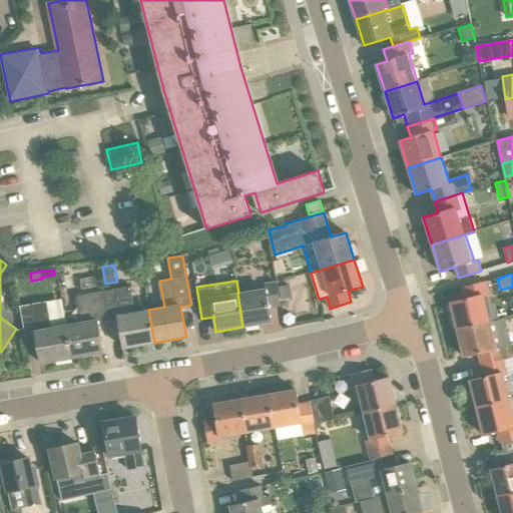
[(281,305),(278,286),(277,282),(266,283),(267,288),(238,293),(237,293),(242,327),(272,322),(269,307),(281,305)]
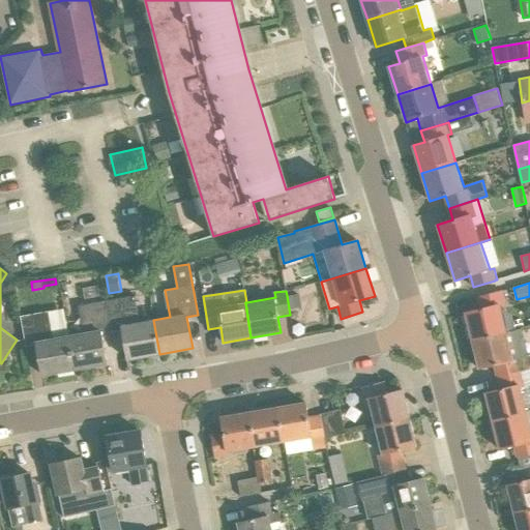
[(511,301),(503,303),(500,291),(478,297),(481,308),(466,313),(472,341),(514,330),(516,330),(519,329),(511,301)]
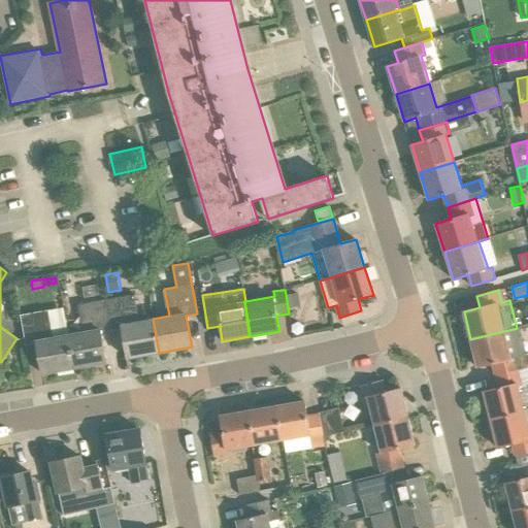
[(289,306),(299,304),(297,293),(287,295),(289,306)]
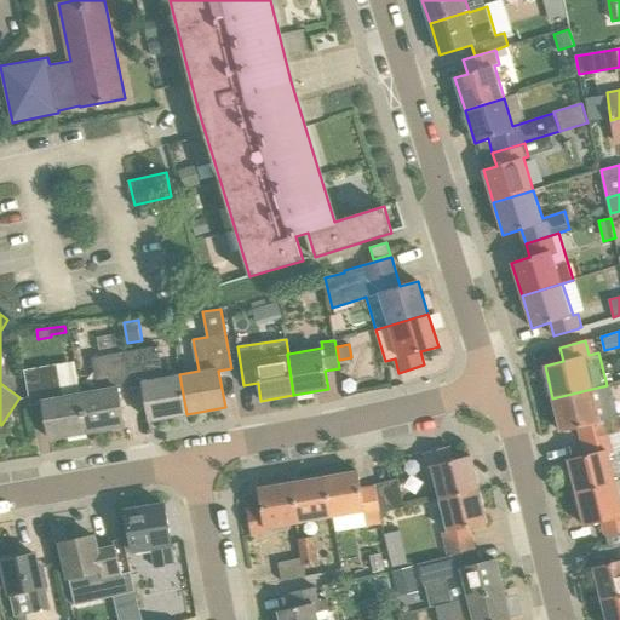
[(187,414),(179,374),(164,377),(158,346),(125,352),(131,386),(143,385),(150,420),(187,414)]
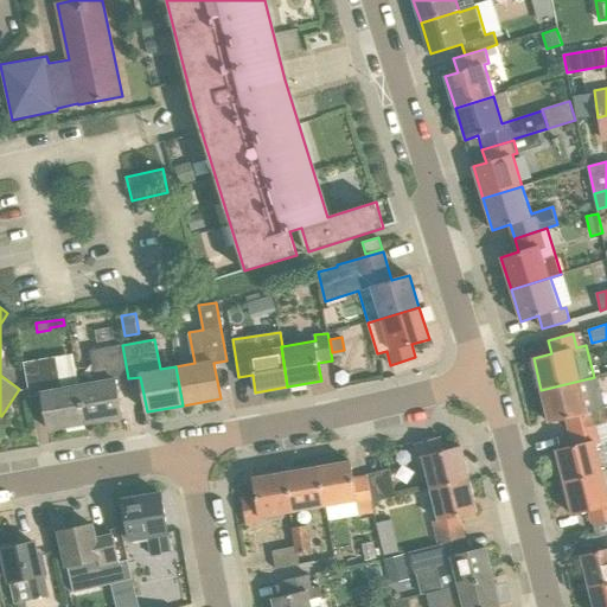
[(116,381),(128,378),(122,345),(91,350),(96,381),(78,384),(85,423),(122,416),(116,381)]
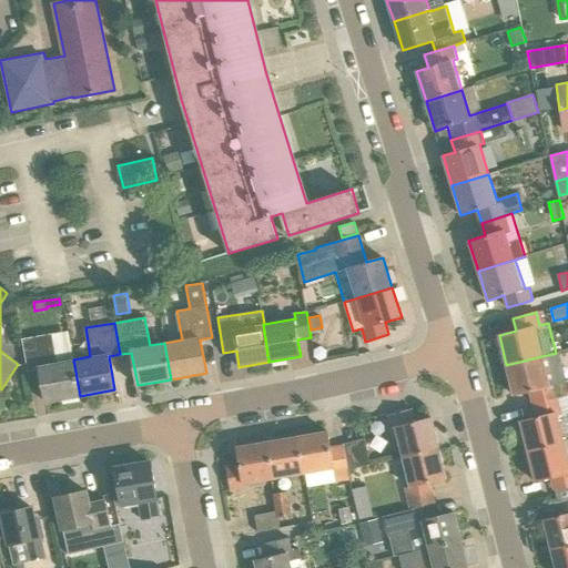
[(80,396),(73,359),(57,363),(51,334),(22,340),(29,372),(40,369),(46,402),(80,396)]
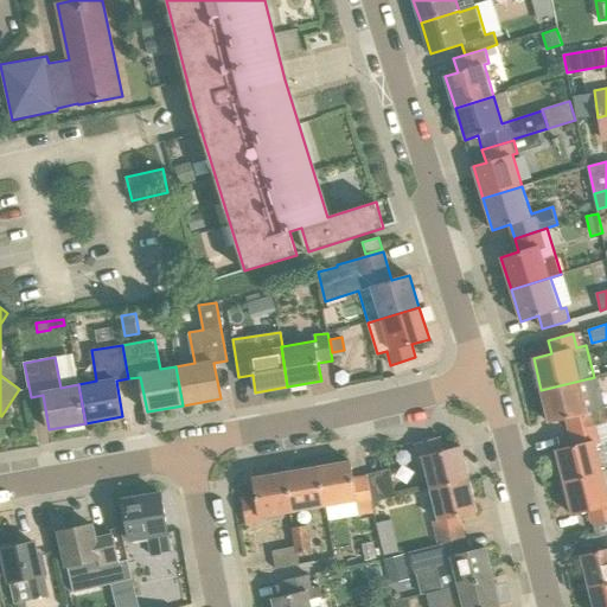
[(589,378),(541,390),(549,422),(567,419),(570,432),(606,421),(606,407),(598,409),(590,378),(589,378)]
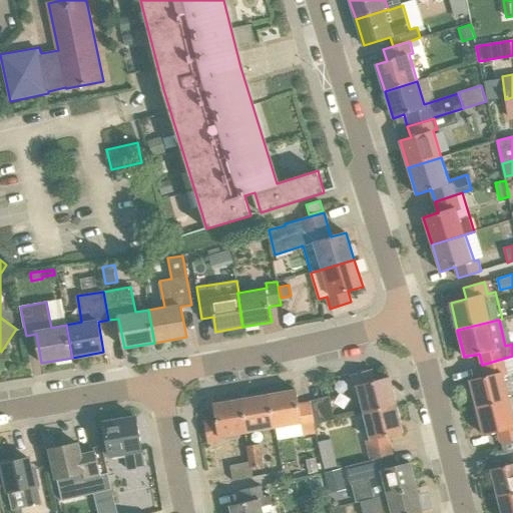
[(485,377),(470,380),(476,407),(510,399),(512,398),(512,356),(482,365),(485,377)]
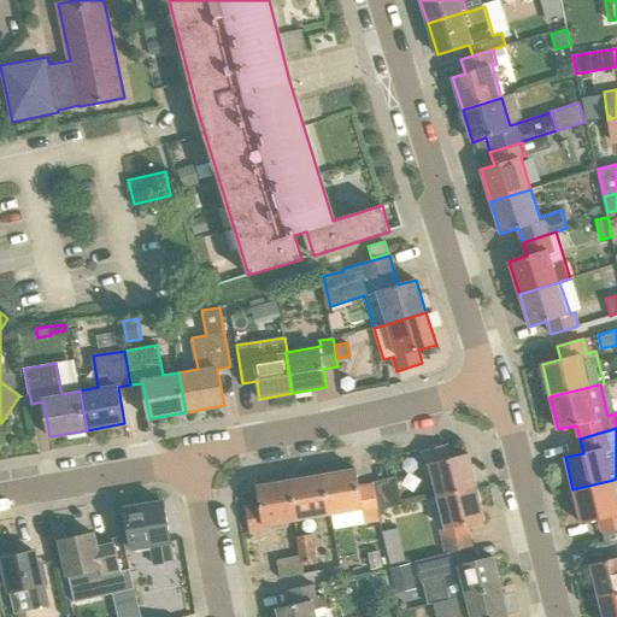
[(469,453),(451,458),(447,445),(422,451),(424,464),(428,464),(436,497),(476,486),(469,453)]
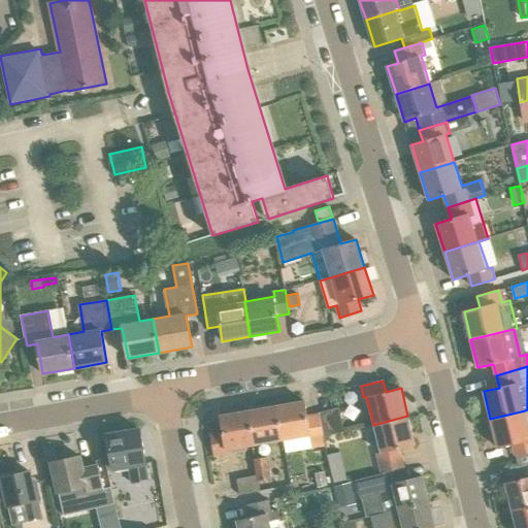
[(323,437),(320,415),(307,417),(305,401),(276,406),(282,441),(310,436),(311,440),(314,440),(314,443),(324,441),(323,437)]
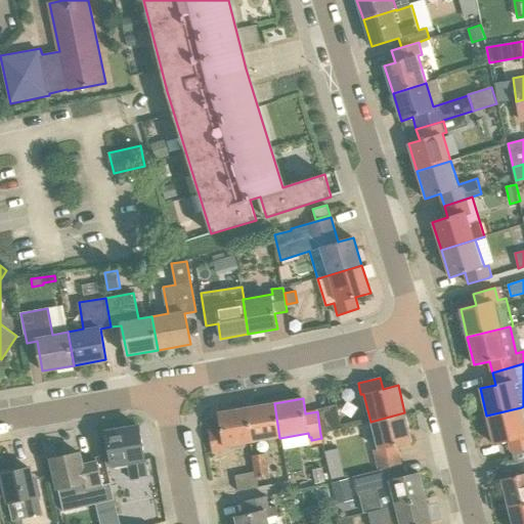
[(252,442),(279,438),(274,403),(247,407),(252,442)]
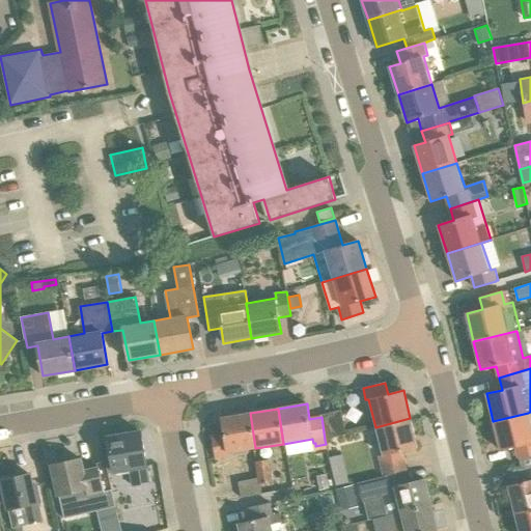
[(345,436),(344,431),(341,412),(322,415),(322,417),(325,440),(345,436)]
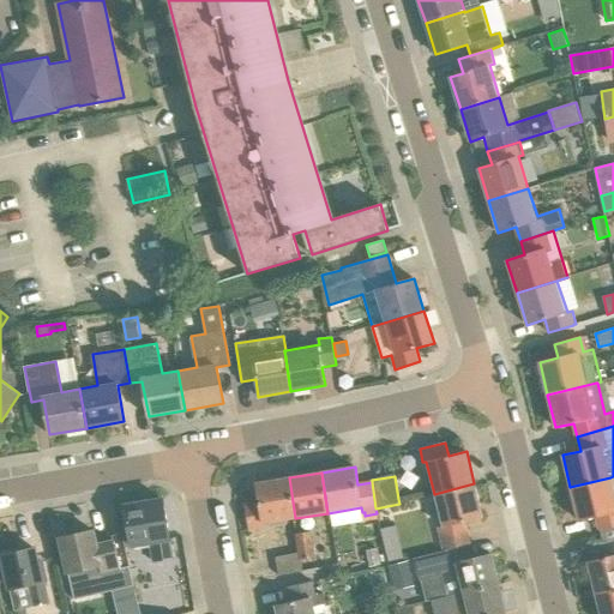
[(264,524),(295,518),(289,477),(256,483),(258,501),(245,504),(250,530),(264,528),(264,524)]
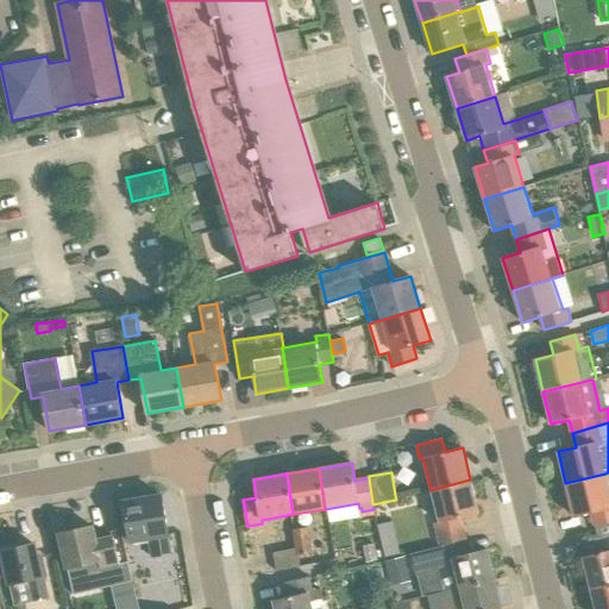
[(608,487),(606,473),(565,483),(573,516),(586,513),(590,528),(608,522),(608,487)]
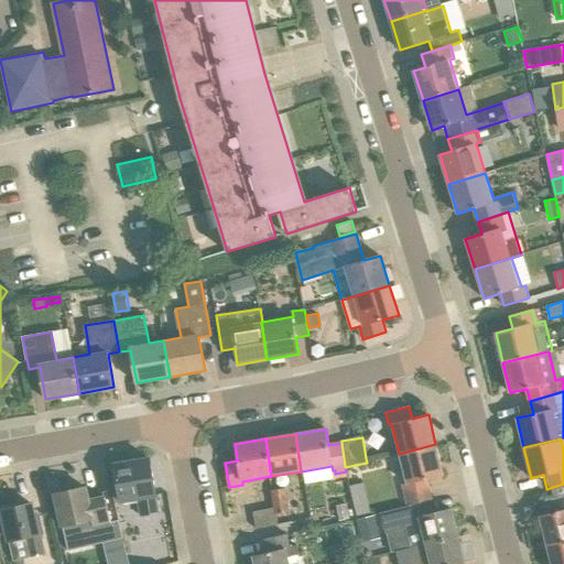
[(426,479),(443,475),(435,444),(399,454),(407,484),(402,485),(402,486),(399,487),(403,502),(407,501),(408,507),(411,506),(416,503),(432,500),(426,479)]
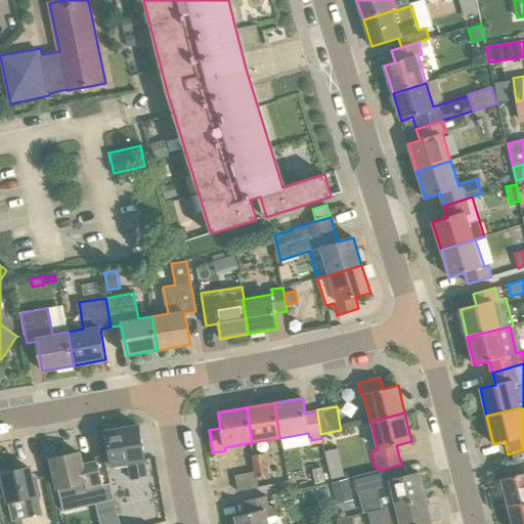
[(131,480),(147,477),(139,426),(105,432),(112,468),(117,467),(117,469),(128,467),(131,480)]
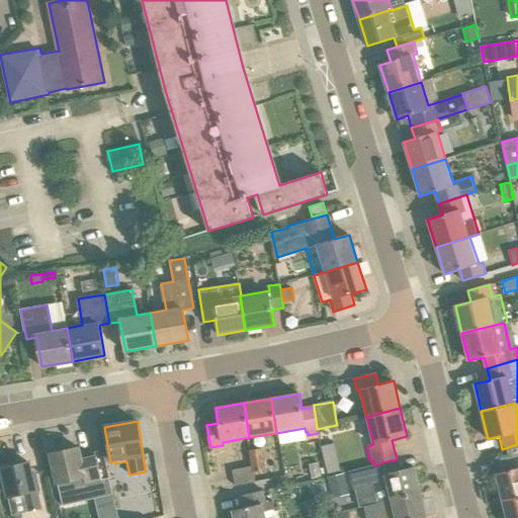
[(103,450),(96,451),(94,452),(95,457),(81,460),(78,447),(51,453),(58,484),(74,480),(79,502),(88,500),(113,494),(103,450)]
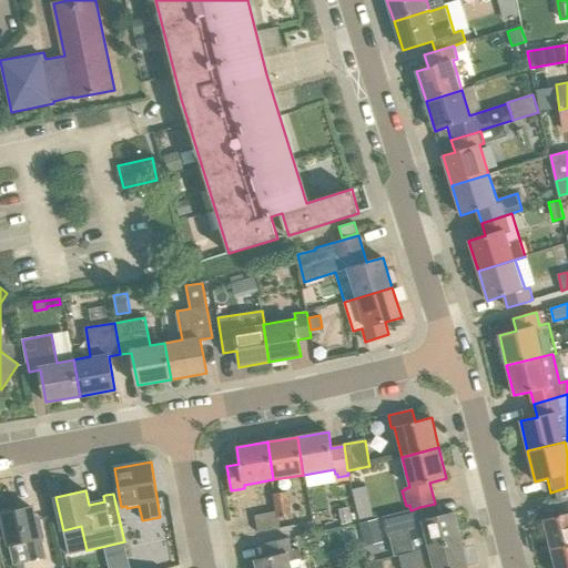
[(279,528),(281,528),(279,518),(294,515),(290,492),(273,495),(276,511),(279,528)]
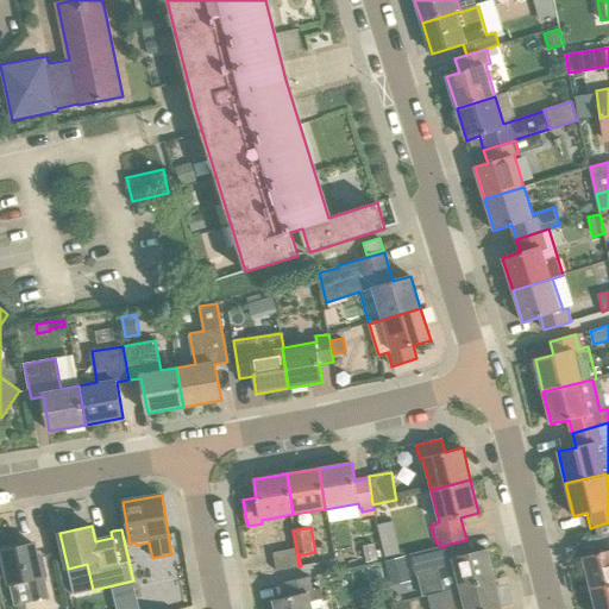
[(397,540),(382,544),(385,558),(400,554),(397,540)]
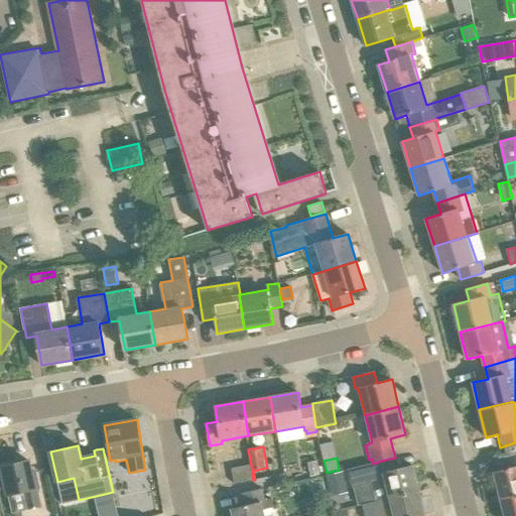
[(42,506),(39,492),(34,472),(31,473),(28,461),(2,467),(8,496),(13,495),(23,492),(24,495),(28,510),(42,506)]
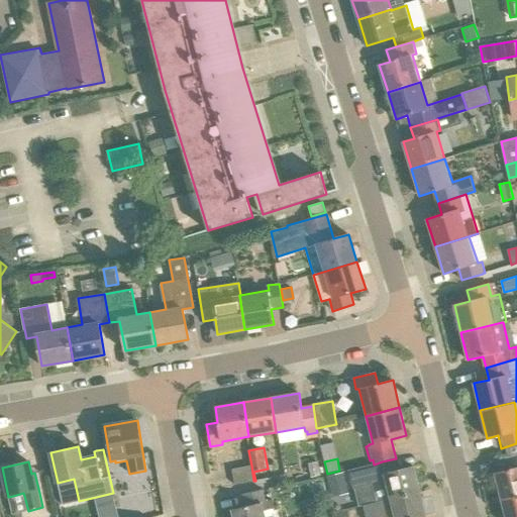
[(309,463),(312,478),(321,476),(320,473),(320,469),(318,461),(309,463)]
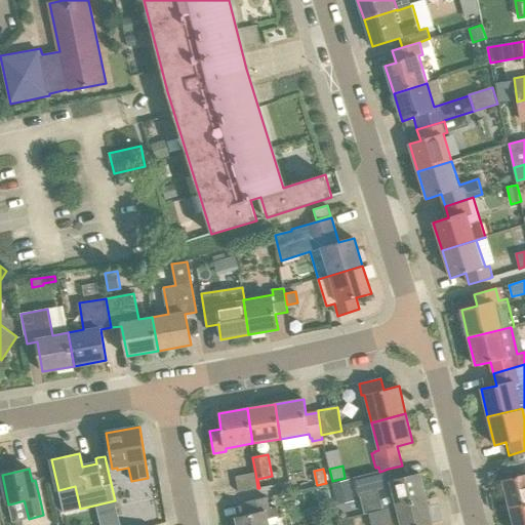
[(382,471),(379,472),(354,478),(358,495),(378,491),(382,511),(396,508),(427,499),(420,474),(391,481),(388,469),(382,471)]
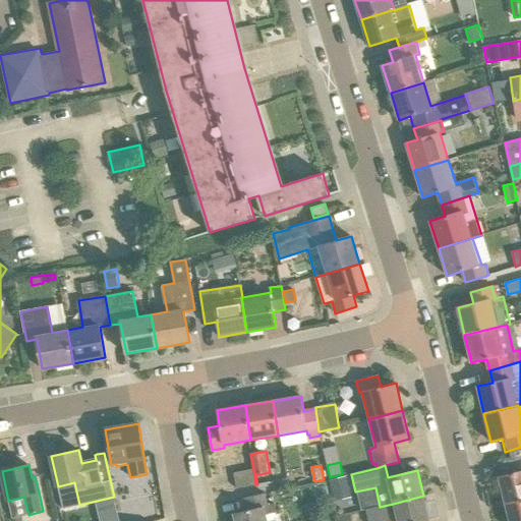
[(237,488),(255,484),(253,469),(234,472),(237,488)]
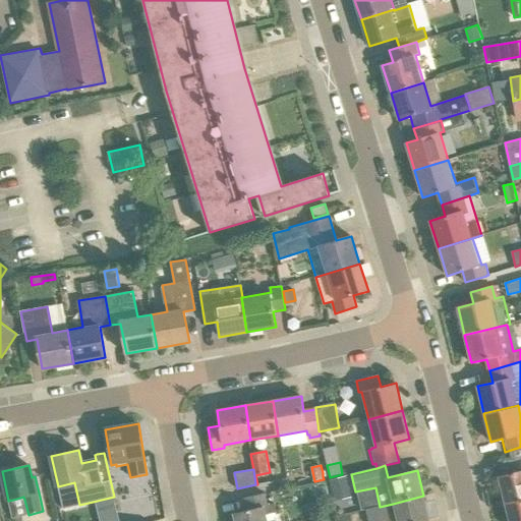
[(507,505),(520,501),(520,471),(500,477),(507,505)]
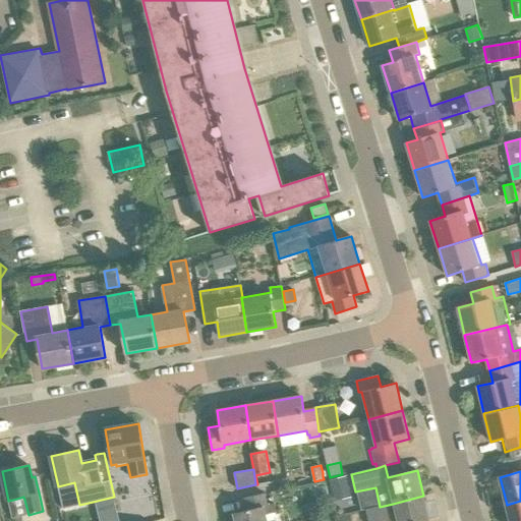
[(350,496),(346,477),(342,478),(329,481),(332,495),(334,500),(350,496)]
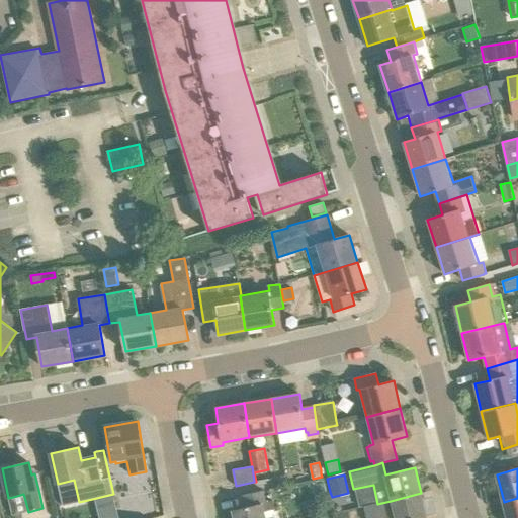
[(266,517),(265,511),(275,509),(273,501),(267,502),(264,490),(242,496),(245,508),(233,511),(234,517),(266,517)]
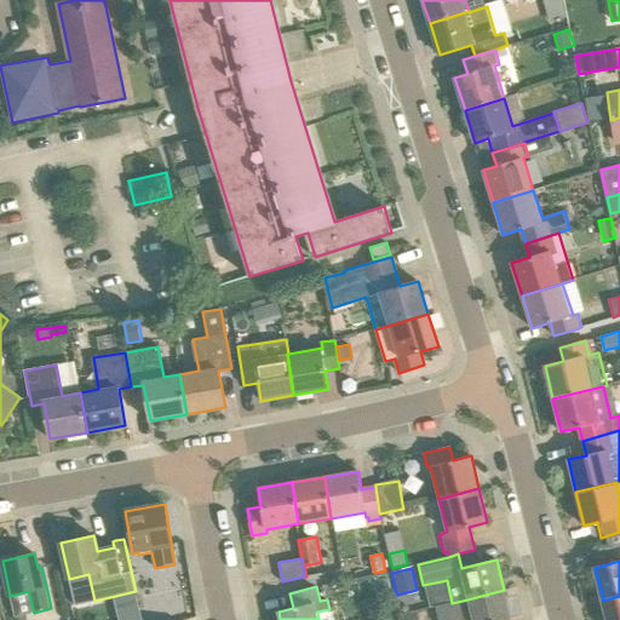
[(504,619),(511,619),(510,614),(504,590),(468,600),(471,610),(455,614),(457,619),(504,619)]
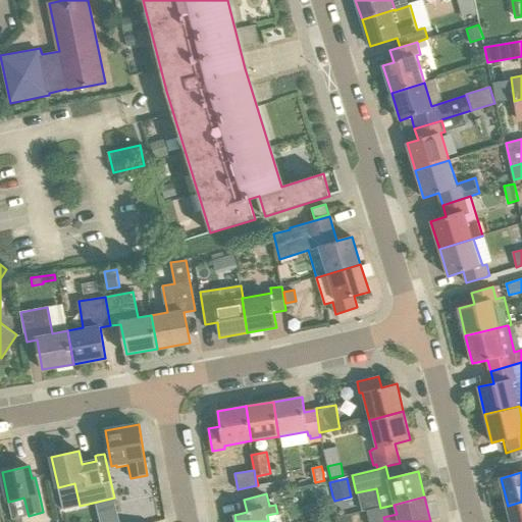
[(521,521),(521,502),(508,506),(511,521),(521,521)]
